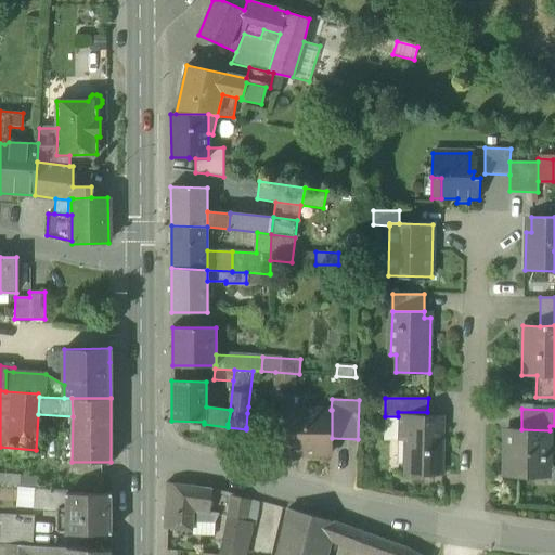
[(283,453),(332,454),(332,438),(332,410),(331,410),(284,410),(283,453)]
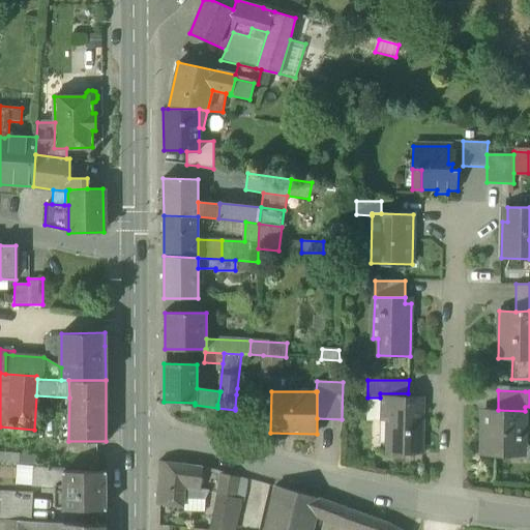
[(380,398),(380,420),(379,443),(387,443),(387,452),(421,453),(422,398),(408,398),(408,393),(380,393),(380,398)]
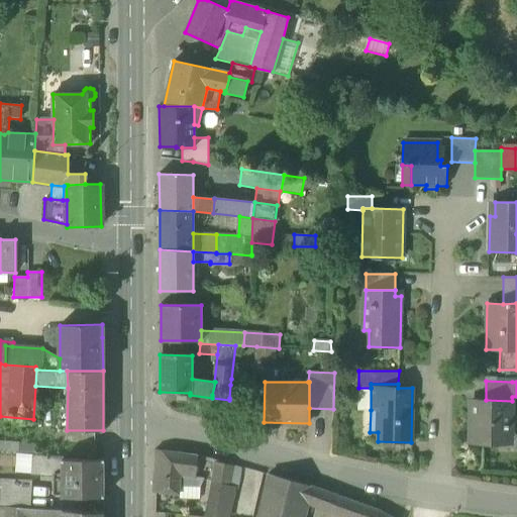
[(371,388),(358,388),(357,410),(371,410),(371,388)]
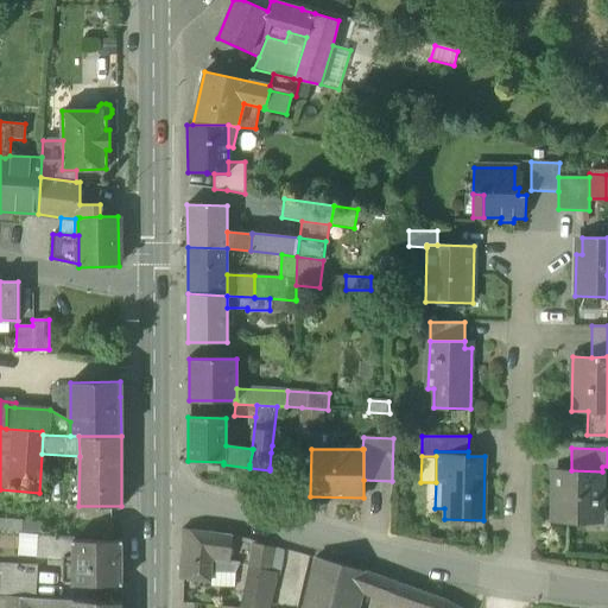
[(552,521),(595,523),(596,488),(602,488),(602,472),(571,470),(553,470),(552,521)]
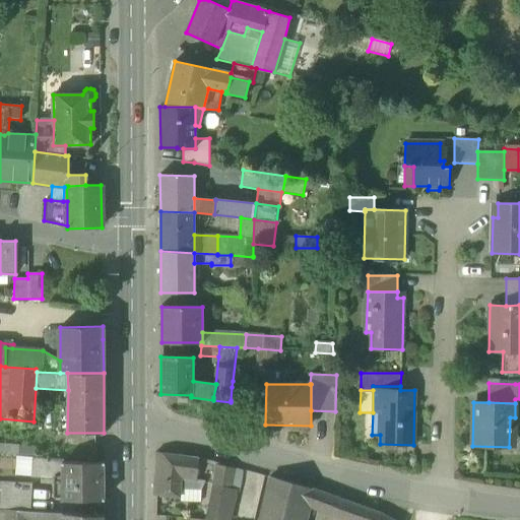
[(17,456),(18,446),(0,444),(0,454),(16,456),(17,456)]
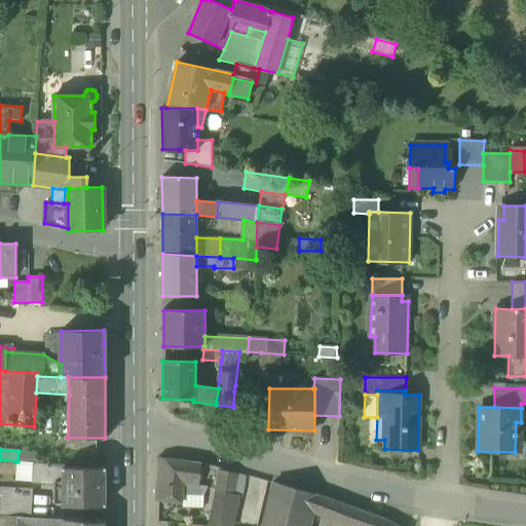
[(33,462),(34,462),(35,452),(19,451),(17,461),(33,462)]
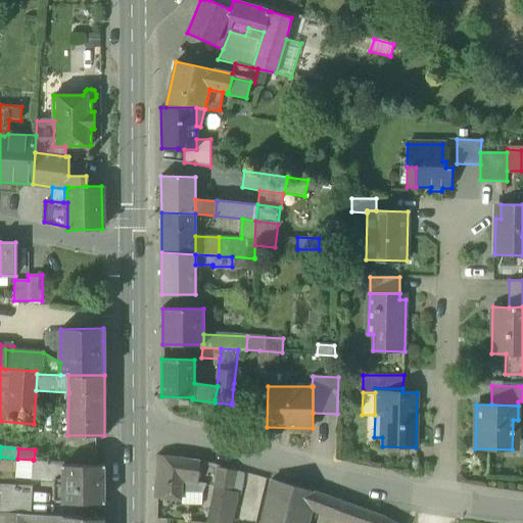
[(182,490),(182,487),(182,481),(196,483),(197,484),(198,476),(200,461),(183,459),(157,455),(154,498),(181,501),(182,490)]
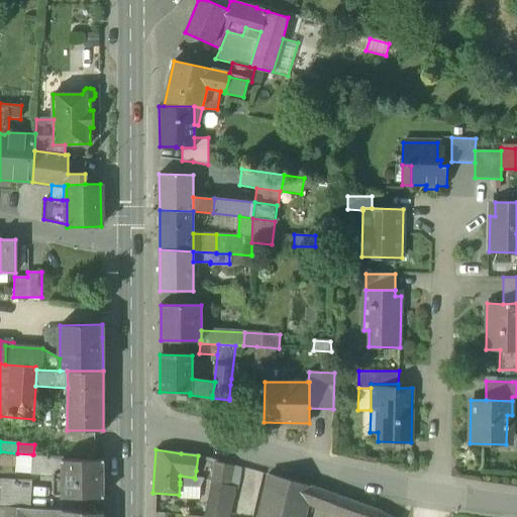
[(31,473),(32,454),(17,453),(16,453),(15,472),(31,473)]
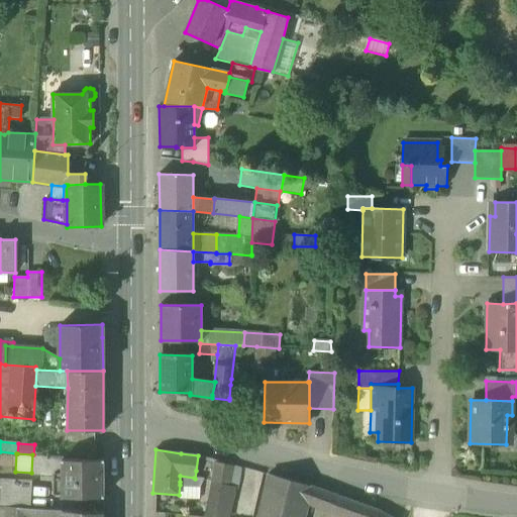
[(31,473),(62,475),(62,459),(63,459),(63,456),(33,454),(32,454),(31,473)]
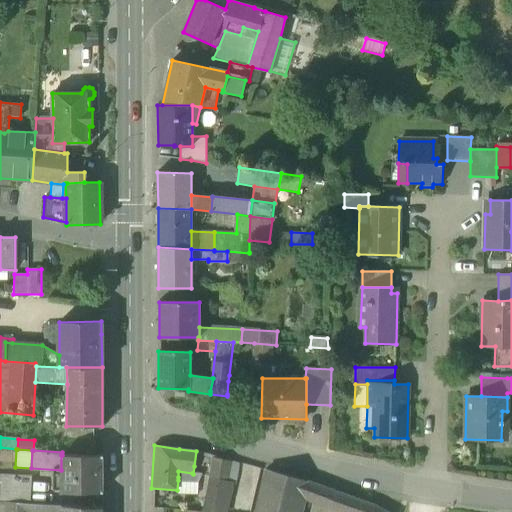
[(102,455),(62,455),(61,455),(61,470),(61,492),(102,492),(102,455)]
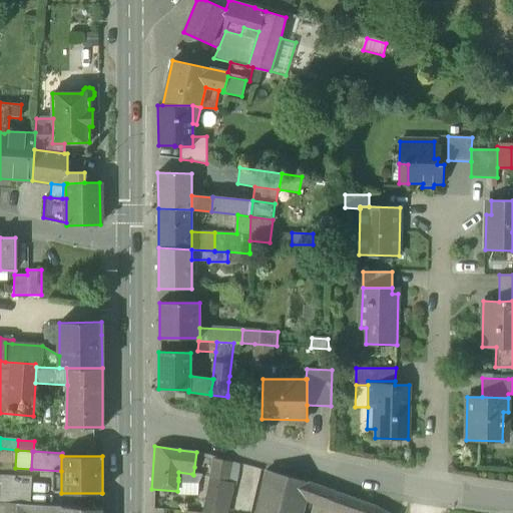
[(210,480),(235,485),(238,466),(230,465),(231,462),(225,460),(214,457),(210,480)]
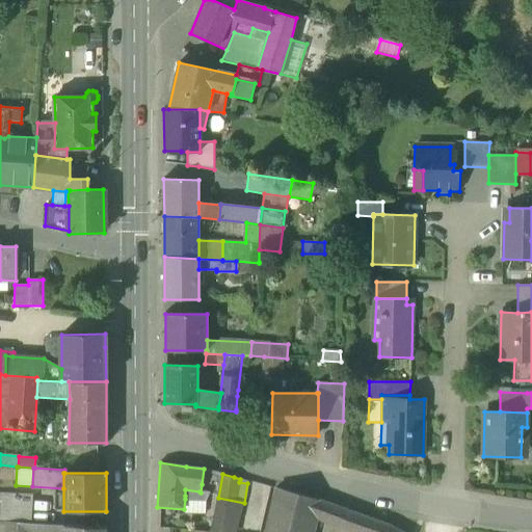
[(313,531),(317,517),(322,501),(276,487),(264,531),(313,531)]
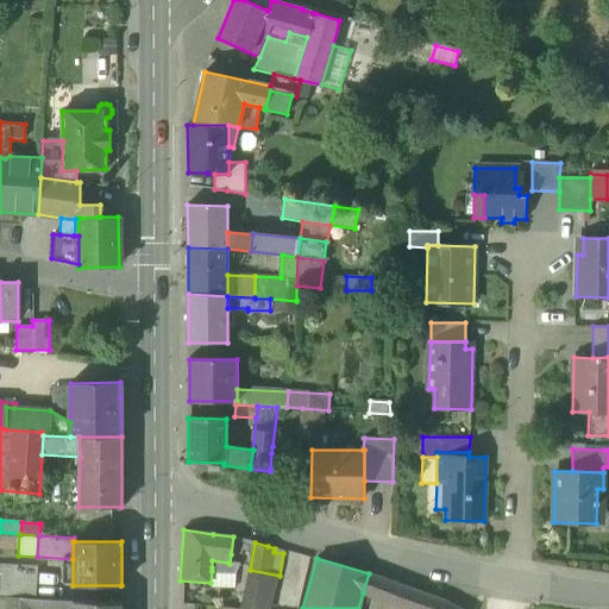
[(226,572),(228,563),(212,560),(212,567),(218,567),(218,571),(226,572)]
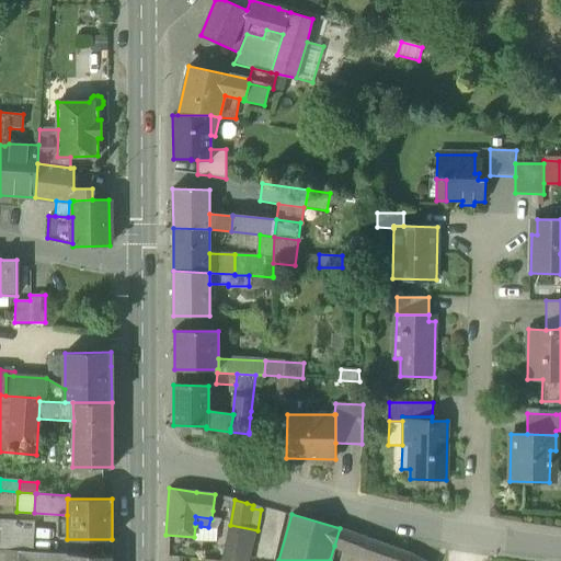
[(19,550),(33,551),(35,522),(0,518),(0,548),(8,549),(19,550)]
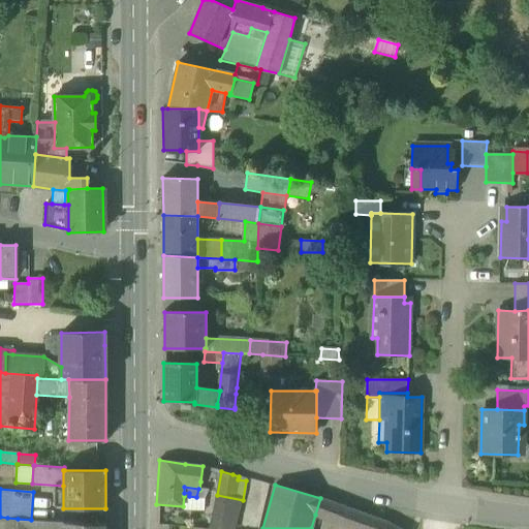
[(206,498),(196,497),(189,496),(184,496),(183,506),(183,509),(205,510),(206,498)]
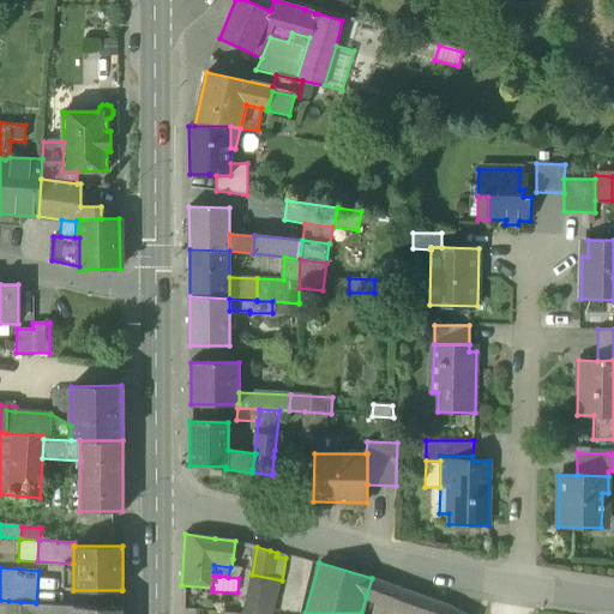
[(463,613),(450,607),(393,587),(381,582),(372,578),(366,597),(410,613),(463,613)]
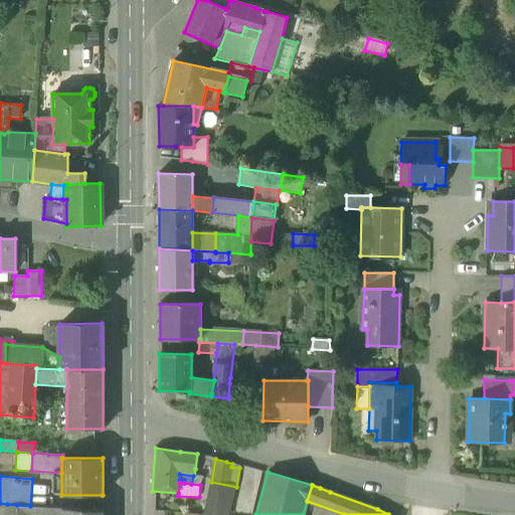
[(7,514),(17,514),(17,505),(7,504),(7,514)]
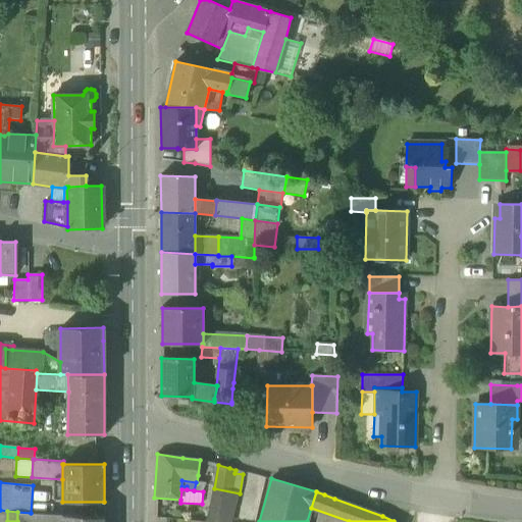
[(34,521),(34,513),(31,513),(17,512),(17,521),(34,521)]
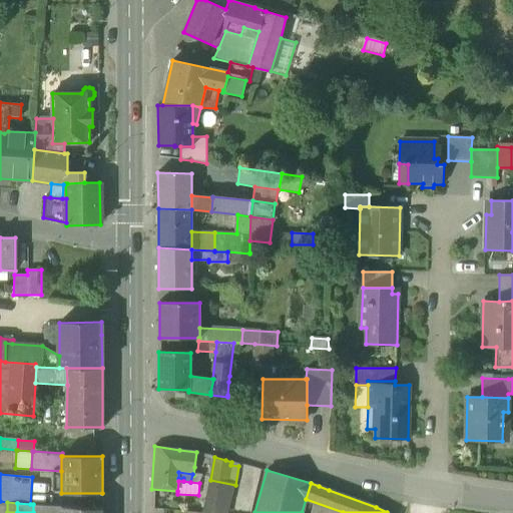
[(61,512),(61,506),(33,504),(33,512),(61,512)]
